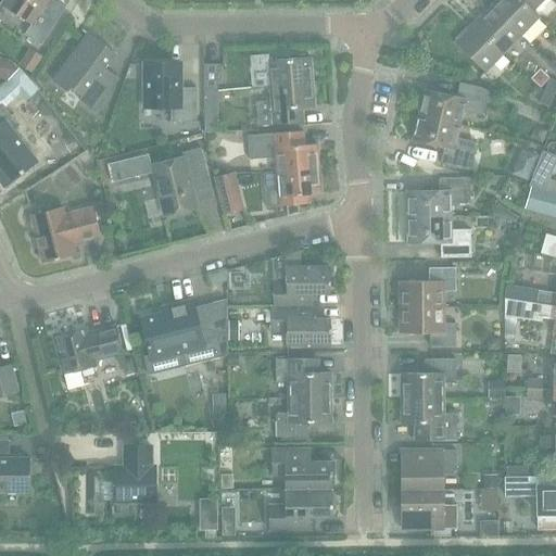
[(40,11),(47,0),(2,0),(1,3),(30,23),(24,34),(40,45),(55,21),(40,11)]
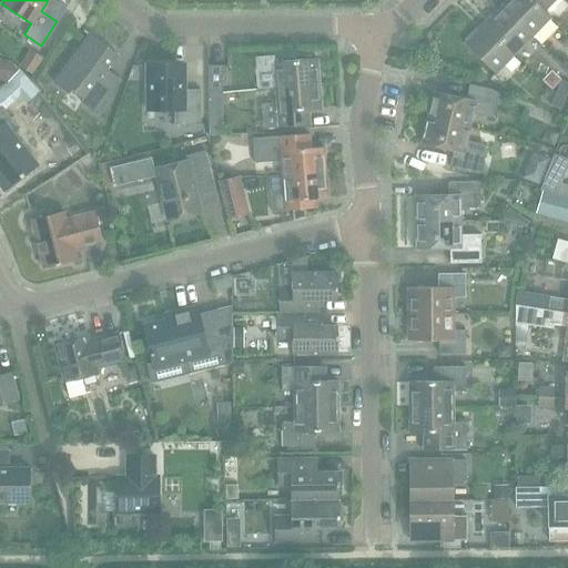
[(549,17),(544,10),(531,0),(507,0),(501,6),(531,36),(549,17)]
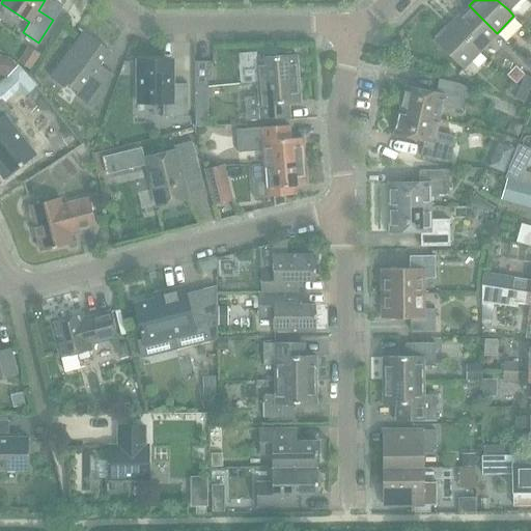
[(497,0),(508,9),(516,0),(497,0)]
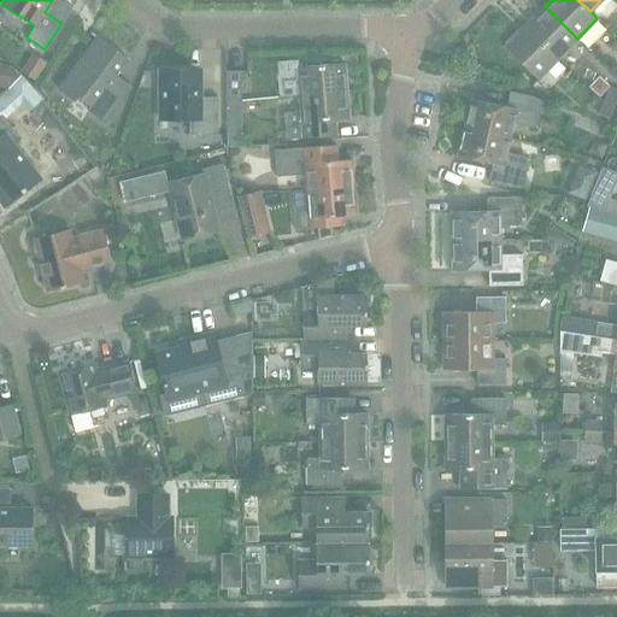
[(545,6),(524,27),(557,58),(577,39),(545,6)]
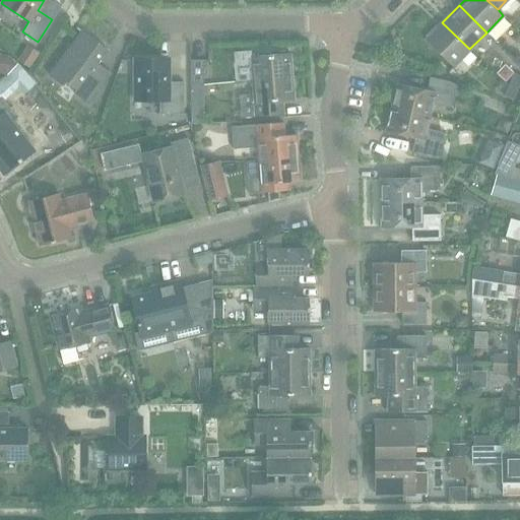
[(453,66),(469,49),(442,22),(426,40),(453,66)]
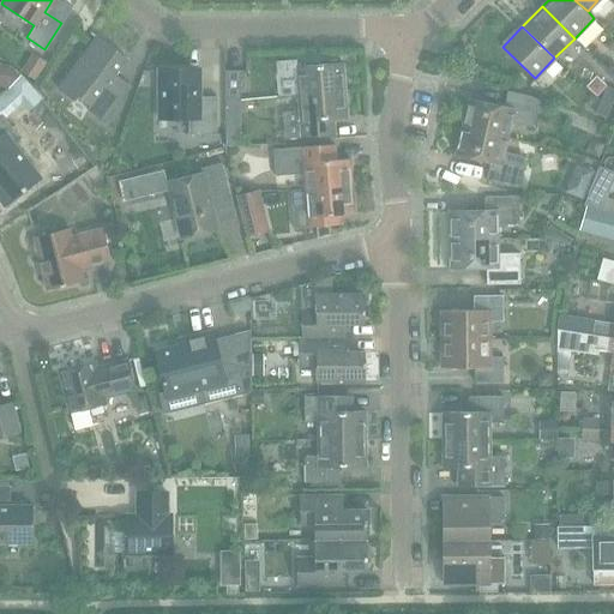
[(114,74),(126,58),(91,32),(90,34),(95,37),(58,88),(73,100),(77,95),(90,104),(86,109),(103,122),(131,86),(114,74)]
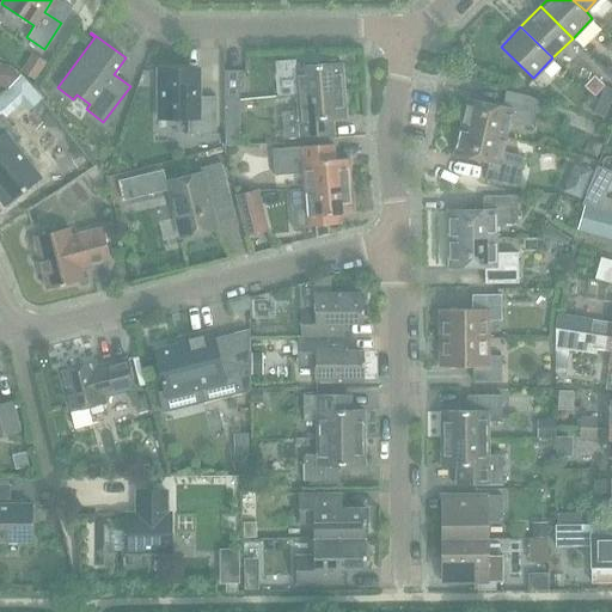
[(44,62),(32,54),(22,71),(35,78),(44,62)]
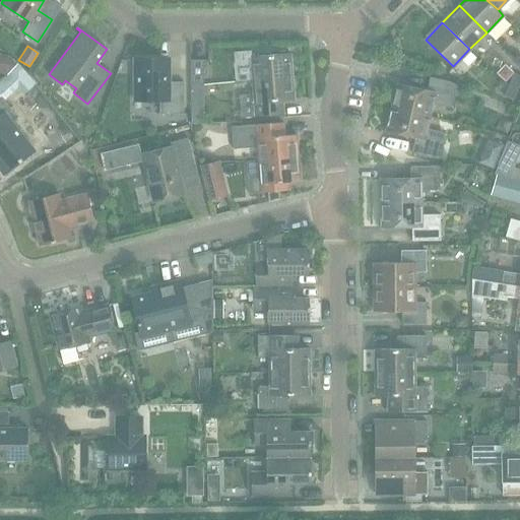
[(235,81),(252,79),(291,76),(289,53),(250,56),(250,51),(232,52),(235,81)]
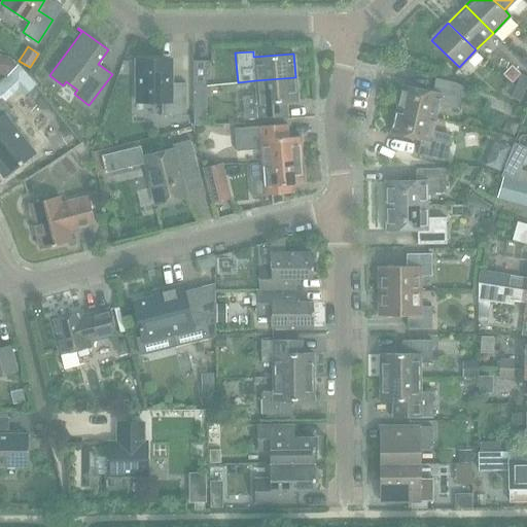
[(0,54),(0,74),(6,76),(18,64),(9,57),(0,54)]
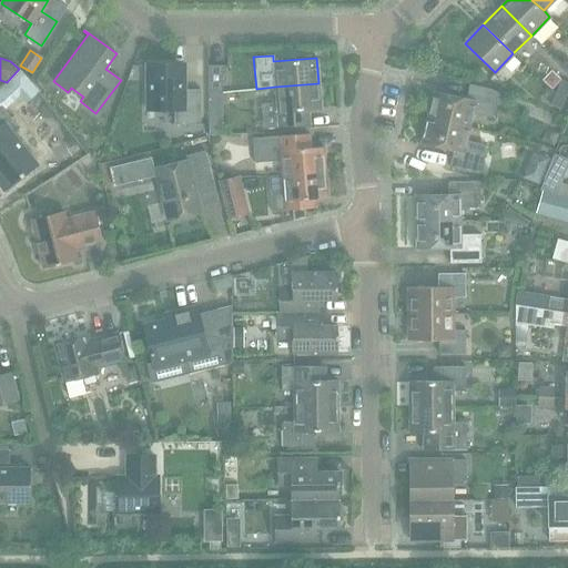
[(184,63),(146,63),(146,110),(173,110),(174,124),(200,124),(200,89),(184,89),(184,63)]
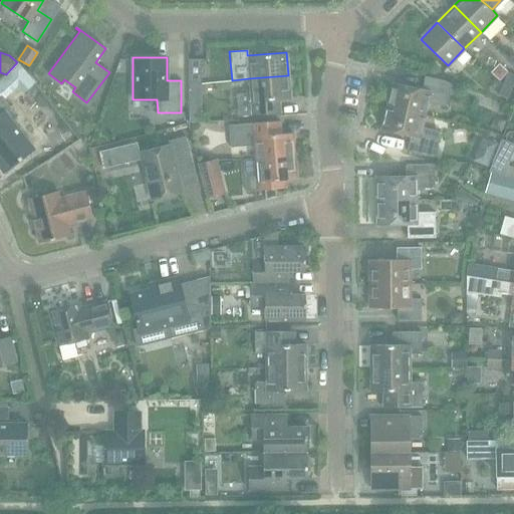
[(188,82),(201,83),(201,59),(189,58),(188,82)]
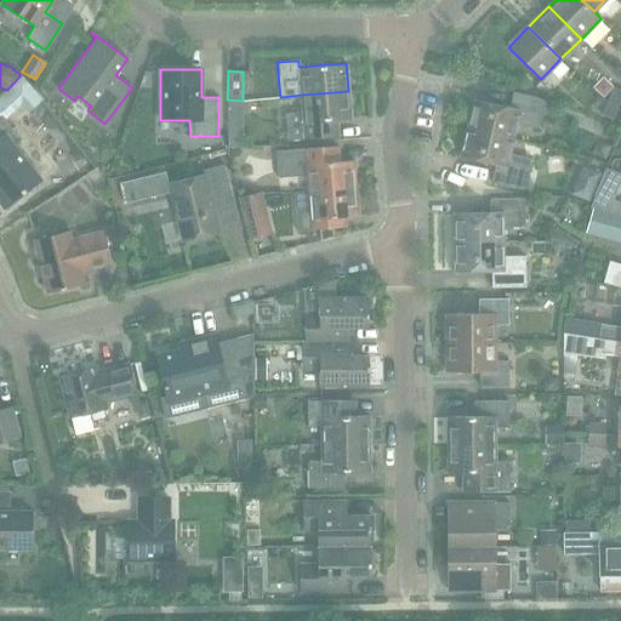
[(620,90),(615,87),(608,101),(617,106),(620,98),(620,90)]
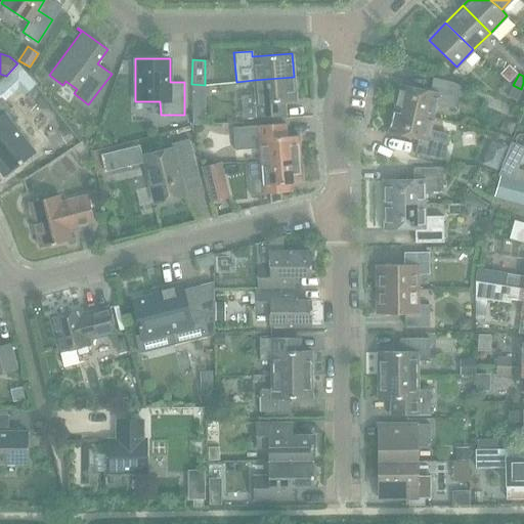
[(294,77),(254,80),(255,94),(241,95),(243,118),(286,115),(284,101),(296,100),(294,77)]
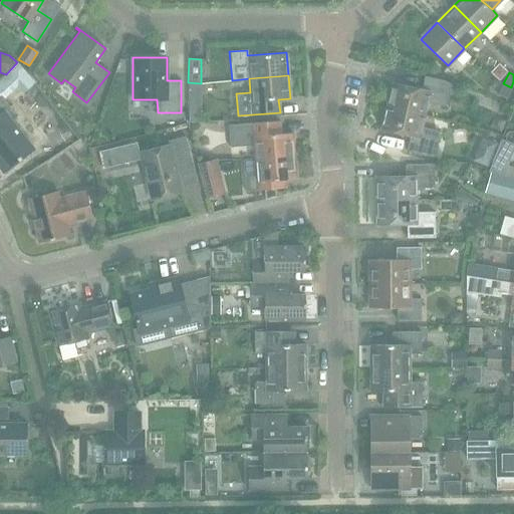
[(392,82),(387,105),(425,114),(428,102),(446,106),(452,84),(444,80),(424,75),(421,89),(392,82)]
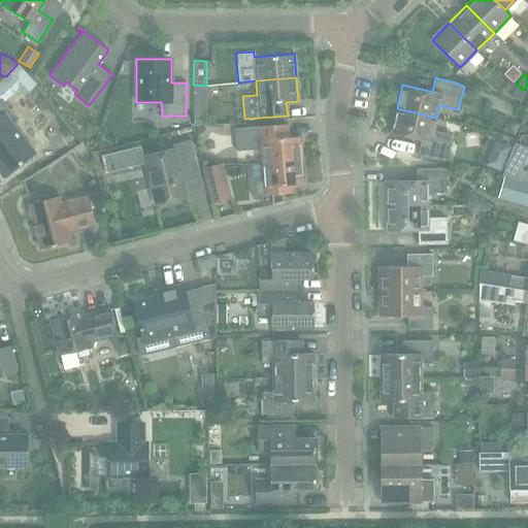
[(525,90),(517,86),(512,98),(520,101),(525,90)]
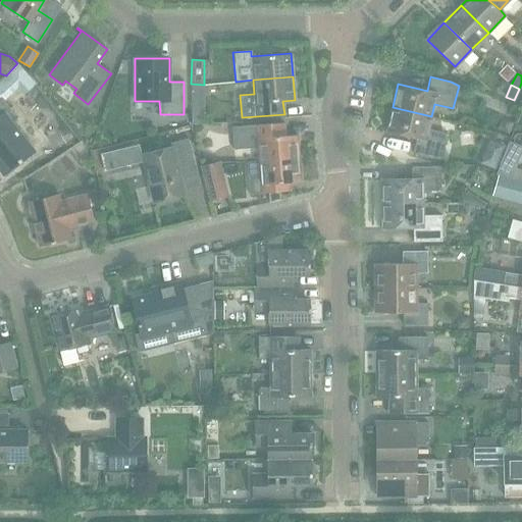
[(0,163),(6,172),(34,151),(10,121),(16,116),(0,95),(0,163)]
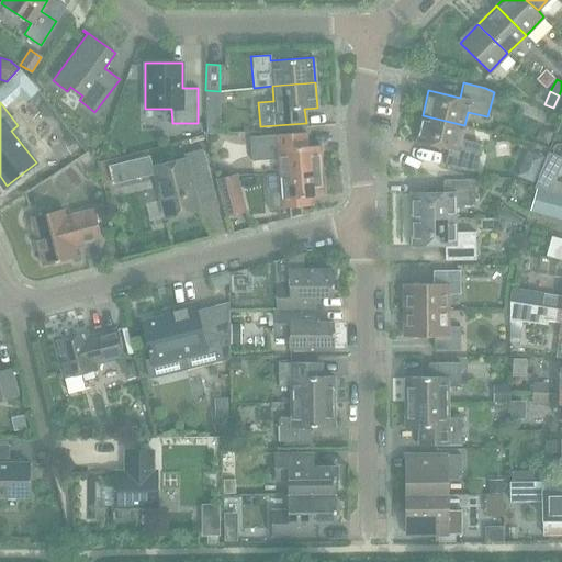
[(464,125),(423,115),(417,141),(448,148),(445,165),(475,171),(482,143),(461,138),(464,125)]
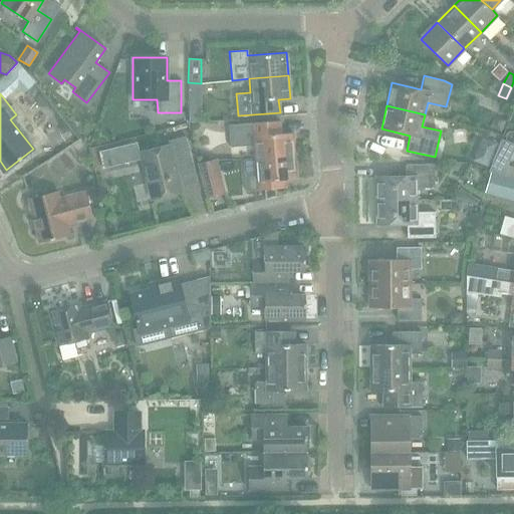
[(253,145),(254,159),(294,156),(292,133),(281,134),(280,120),(228,124),(230,147),(253,145)]
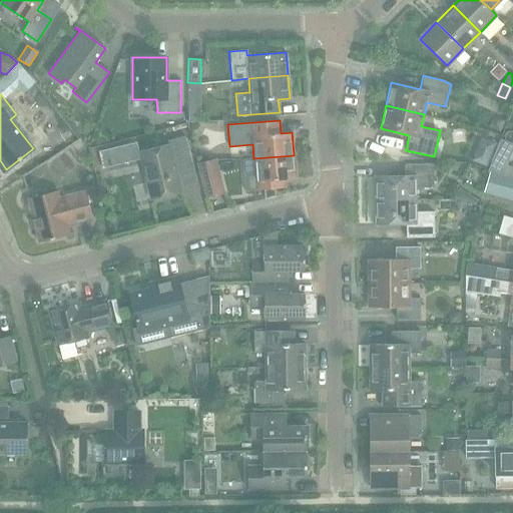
[(168,144),(139,152),(150,198),(181,190),(175,165),(190,162),(184,136),(167,140),(168,144)]
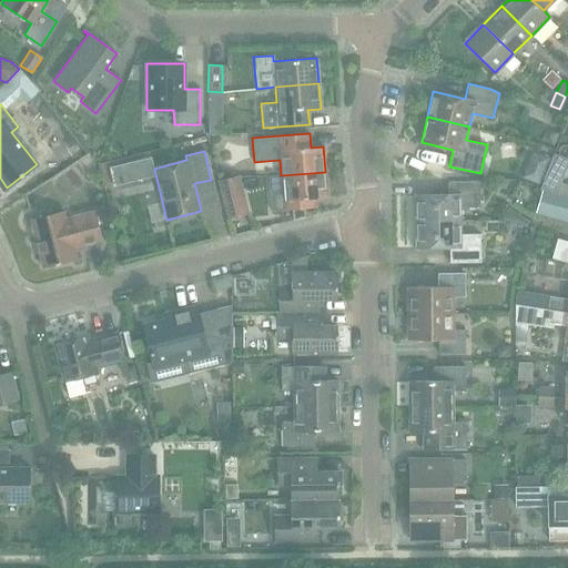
[(325,172),(281,175),(283,191),(270,191),(272,211),(315,208),(314,199),(327,198),(325,172)]
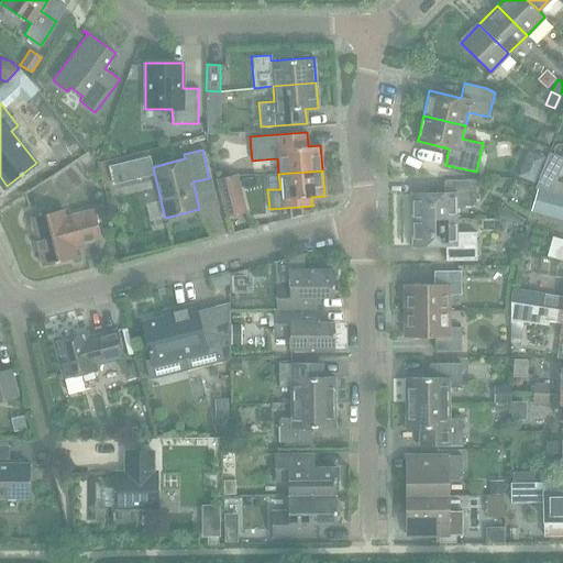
[(228,217),(245,212),(235,174),(218,178),(228,217)]
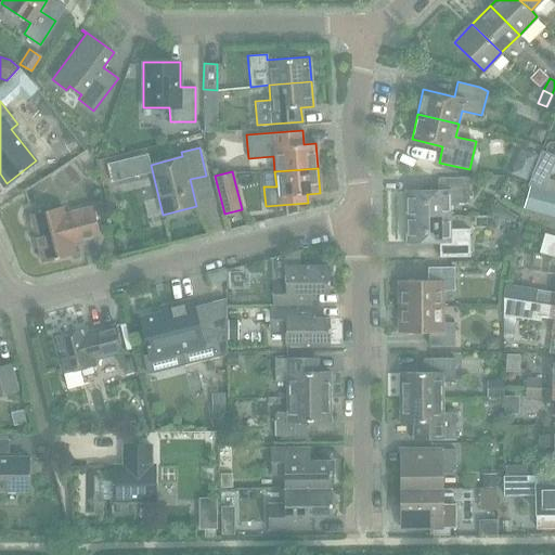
[(407,216),(449,216),(449,203),(468,202),(468,177),(438,177),(438,190),(407,191),(407,216)]
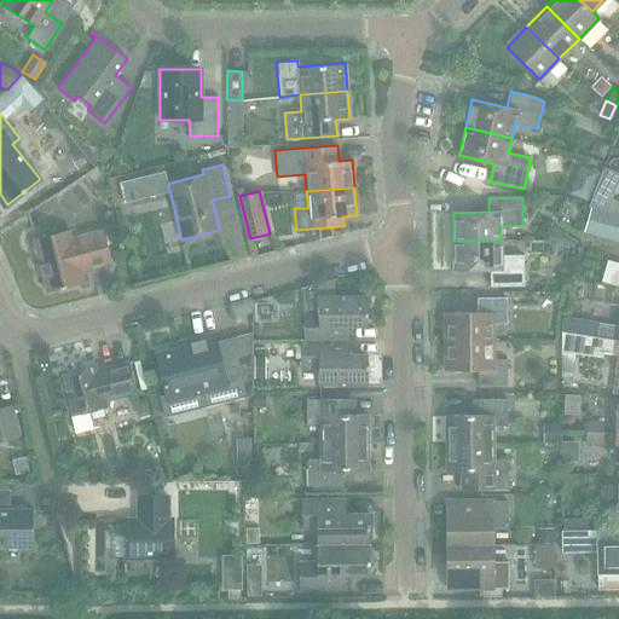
[(618,215),(590,208),(583,231),(618,241),(618,215)]
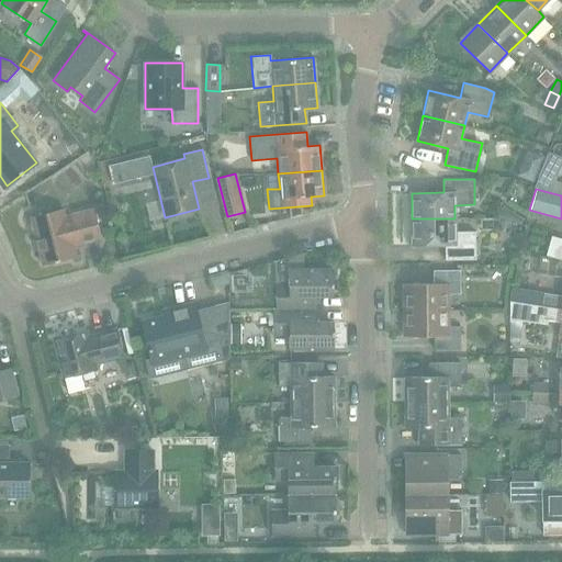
[(64,210),(30,217),(42,265),(76,256),(74,246),(100,239),(92,209),(65,215),(64,210)]
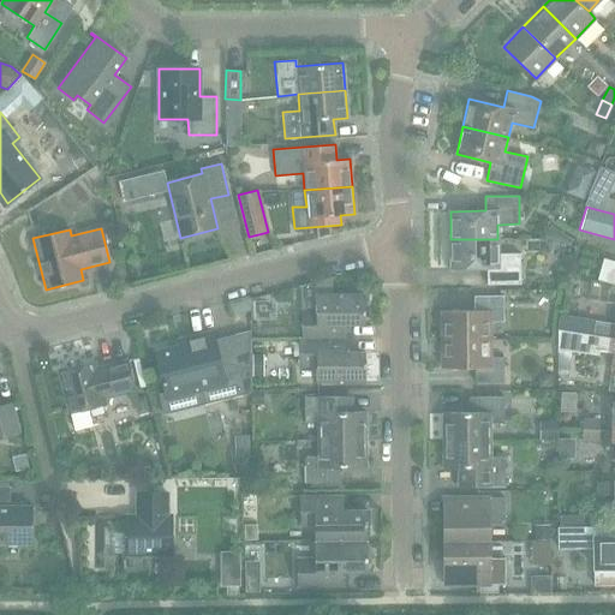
[(497,239),(451,239),(451,268),(487,267),(487,285),(520,284),(520,254),(497,254),(497,239)]
